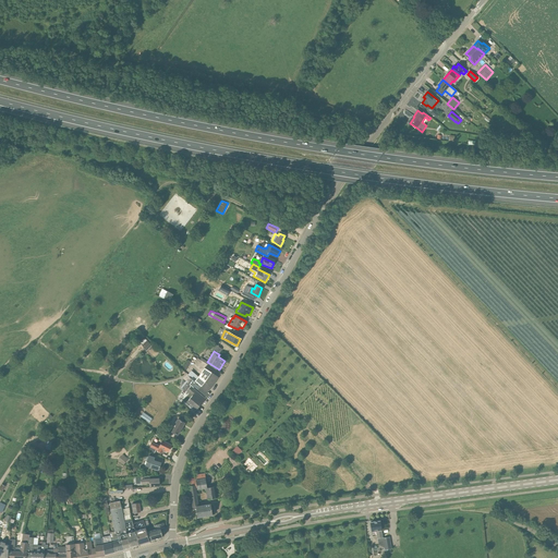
[(195,380),(207,392),(213,387),(219,377),(207,370),(208,368),(205,367),(198,377),(195,380)]
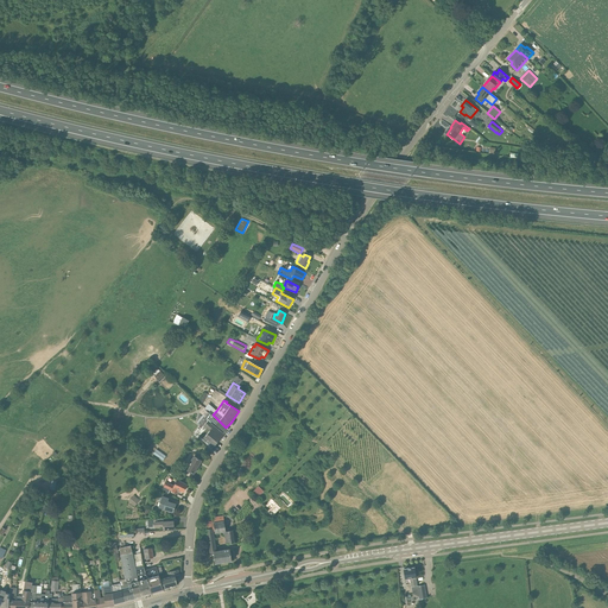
[(228,430),(226,428),(213,415),(209,412),(207,410),(202,416),(204,417),(204,418),(194,429),(200,436),(207,443),(213,448),(215,445),(228,430)]
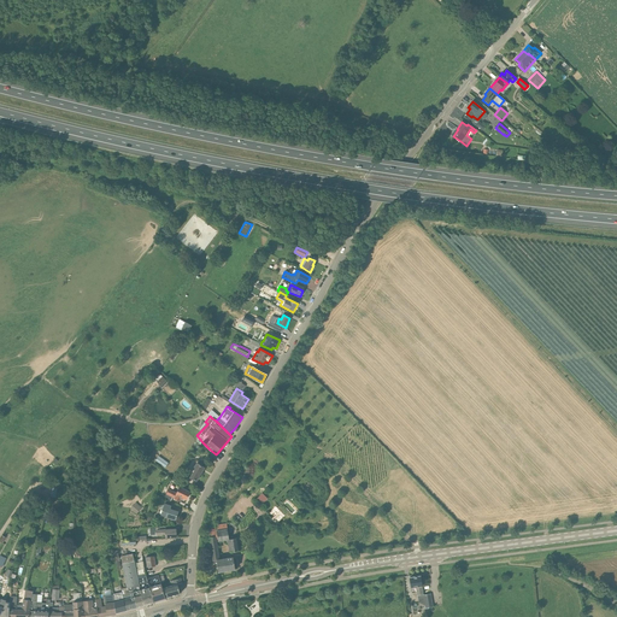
[(165,468),(168,463),(160,457),(157,462),(165,468)]
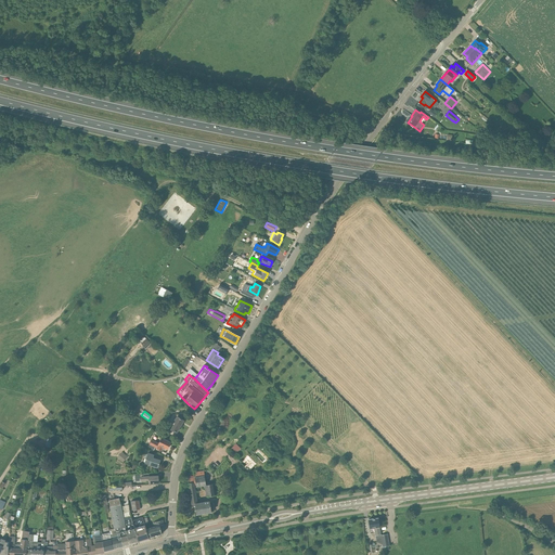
[(177,433),(184,421),(178,416),(175,422),(176,423),(171,429),(175,431),(177,433)]
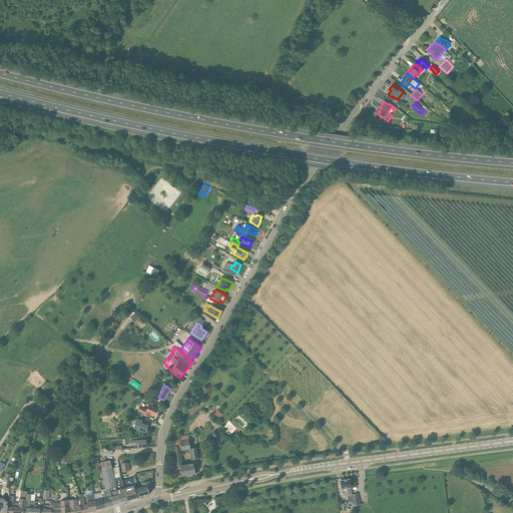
[(154,415),(157,409),(149,405),(147,411),(140,407),(137,414),(142,417),(143,413),(145,414),(145,415),(149,417),(150,413),(154,415)]
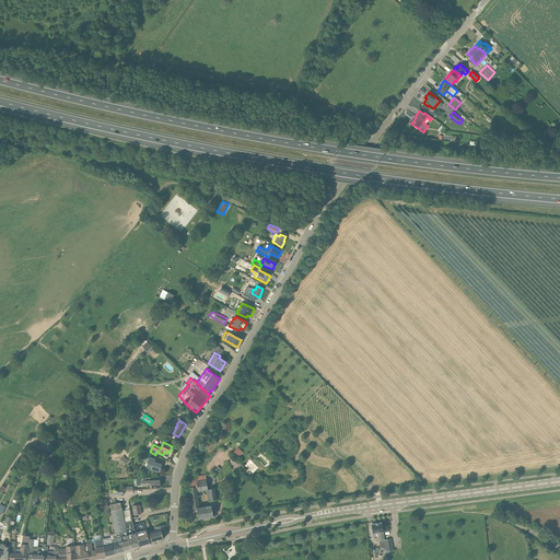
[(124,467),(129,462),(124,456),(118,462),(124,467)]
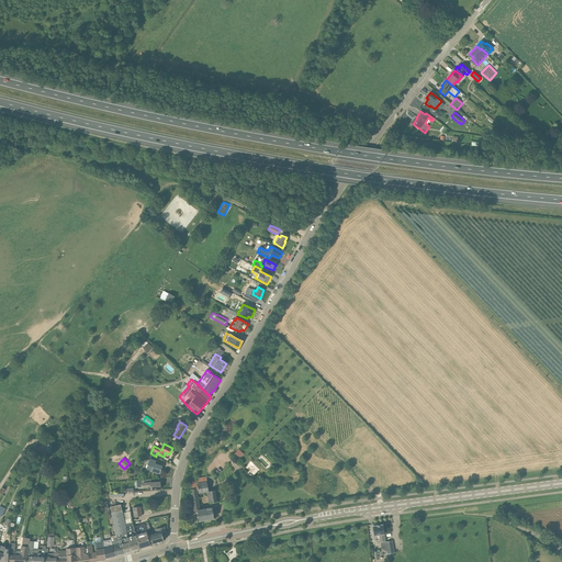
[(156,461),(150,459),(149,460),(148,460),(147,463),(148,464),(147,469),(160,473),(163,467),(155,463),(156,461)]
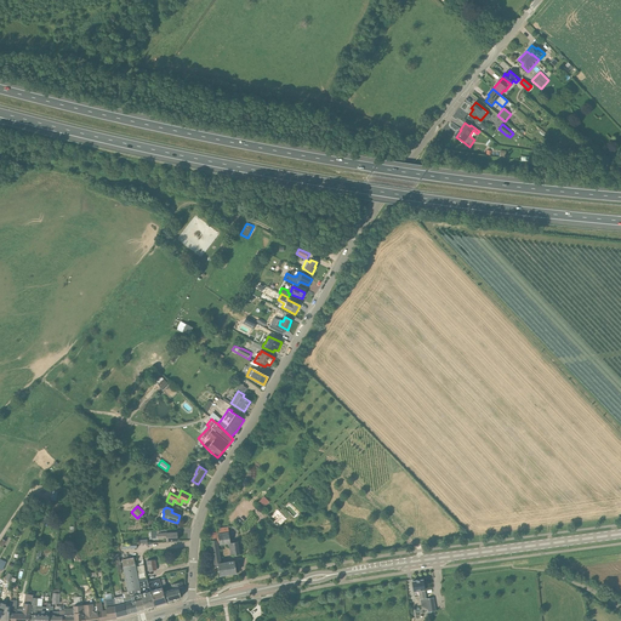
[(217,535),(218,541),(220,540),(220,545),(228,543),(228,546),(229,546),(231,556),(243,554),(240,541),(231,542),(231,541),(228,527),(216,529),(217,535)]
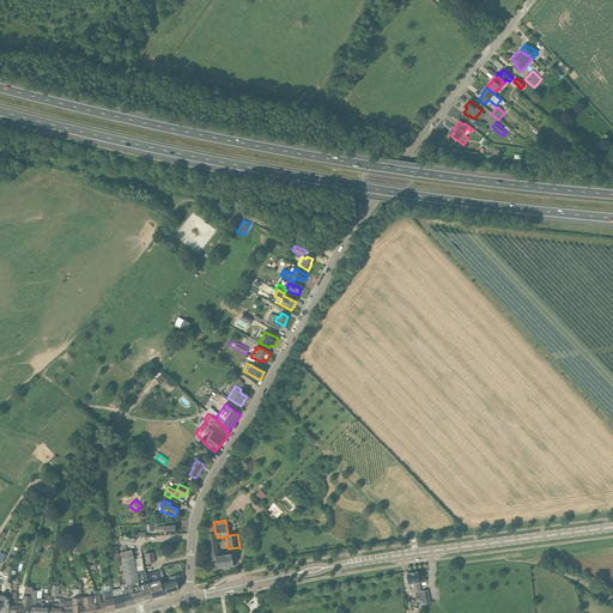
[(161,527),(161,523),(147,525),(149,528),(152,528),(152,532),(165,530),(165,534),(175,533),(175,526),(161,527)]
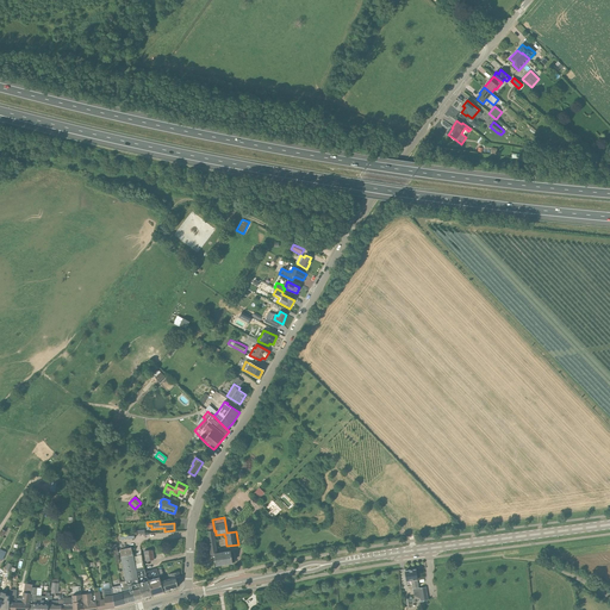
[(232,562),(231,555),(231,551),(217,553),(217,552),(215,531),(213,526),(206,527),(211,558),(215,556),(216,565),(232,562)]
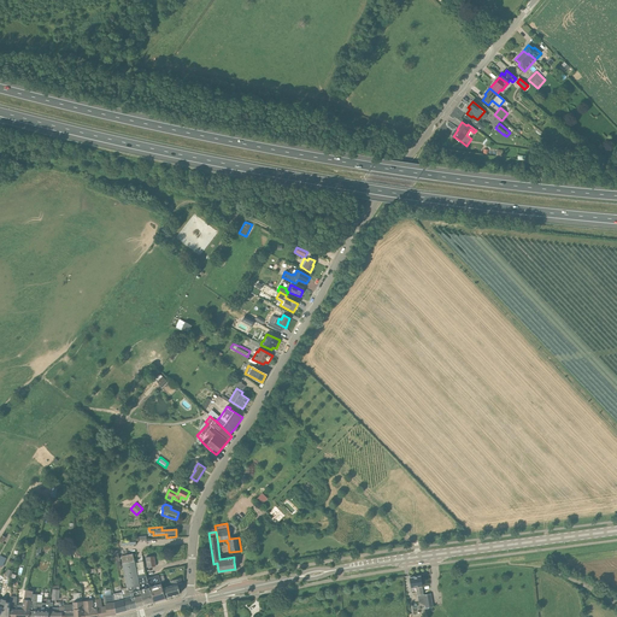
[(147,576),(137,577),(133,554),(122,557),(128,587),(129,591),(130,591),(131,594),(134,594),(135,598),(135,597),(137,606),(154,601),(147,579),(147,576)]
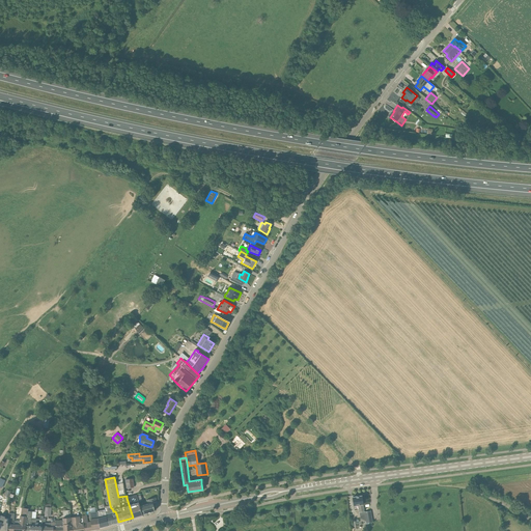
[(128,488),(134,487),(133,479),(126,479),(128,488)]
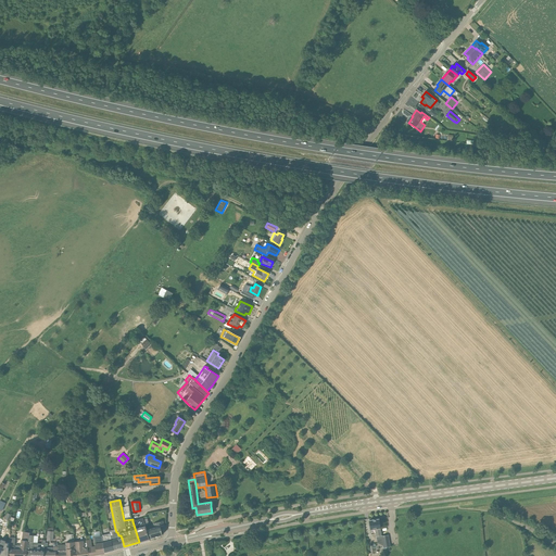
[(143,518),(133,521),(139,542),(149,539),(143,518)]
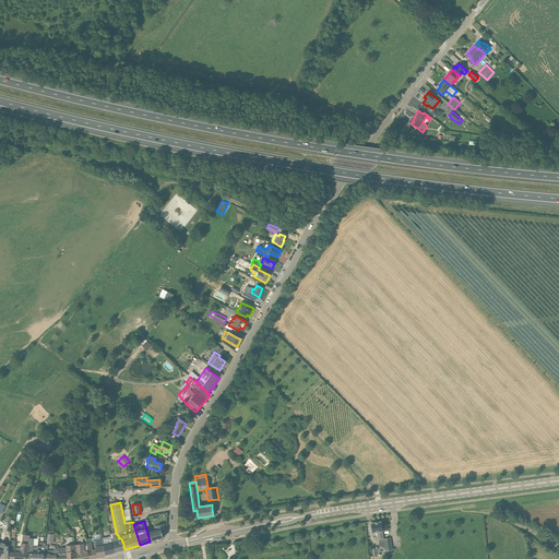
[(383,538),(381,522),(371,523),(372,532),(377,532),(378,539),(379,539),(383,538)]
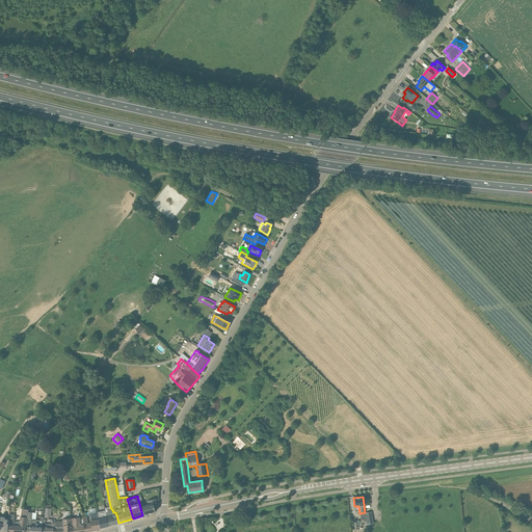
[(144,515),(156,511),(154,505),(158,504),(156,499),(148,501),(149,505),(141,507),(144,515)]
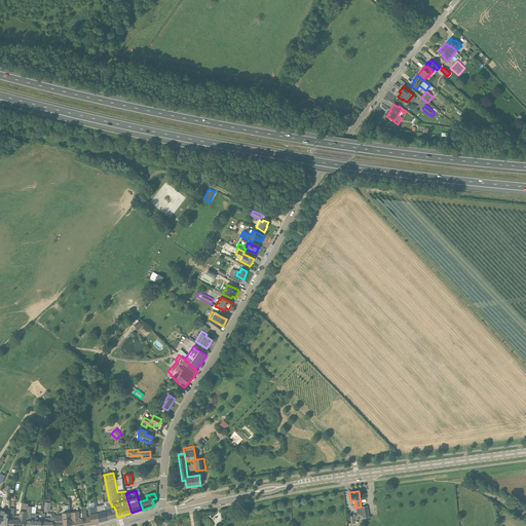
[(95,498),(97,506),(99,523),(107,520),(105,506),(104,504),(102,505),(100,496),(95,498)]
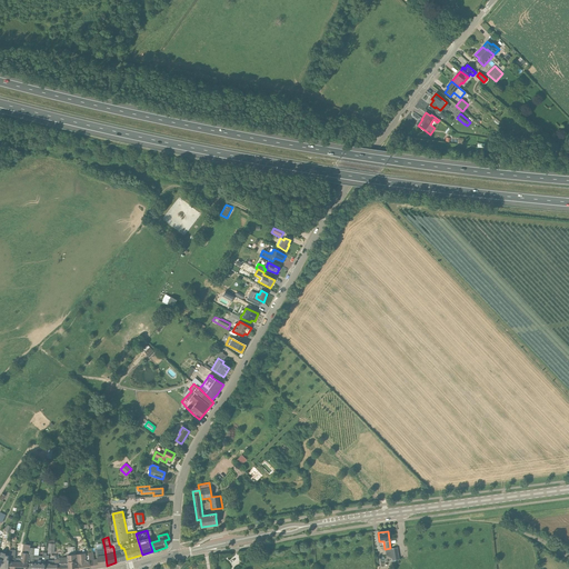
[(125,551),(123,548),(121,548),(120,545),(119,545),(118,541),(112,542),(112,546),(113,548),(116,562),(122,561),(122,559),(125,559),(125,560),(127,559),(125,550),(125,551)]
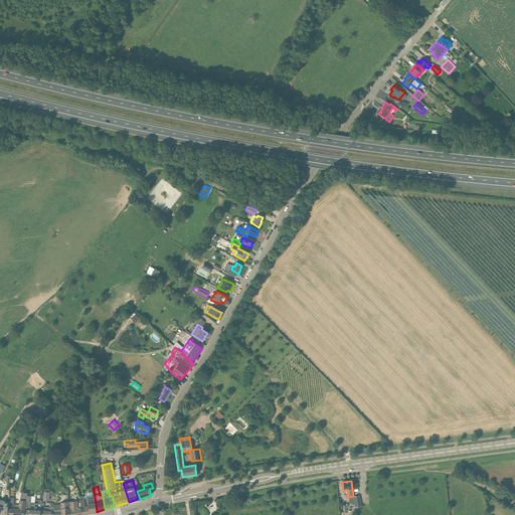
[(12,509),(12,514),(24,514),(26,496),(27,493),(21,493),(20,500),(19,500),(18,508),(13,508),(13,509),(12,509)]
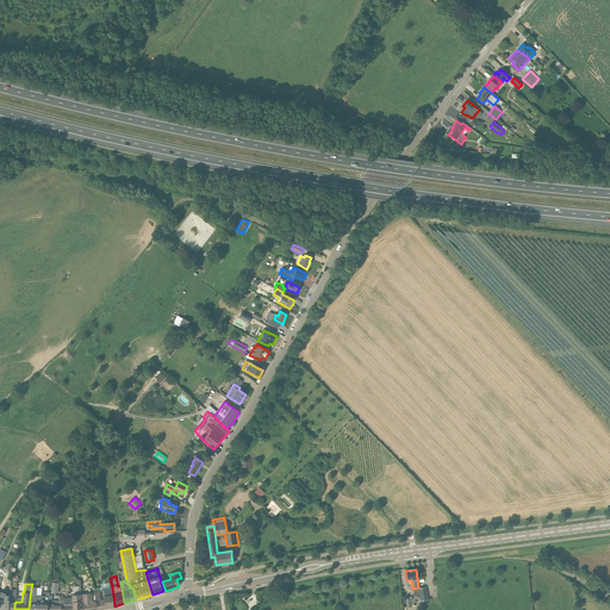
[(32,584),(31,587),(29,609),(48,609),(49,605),(49,599),(50,596),(50,593),(47,593),(45,597),(36,596),(37,587),(32,587),(32,584)]
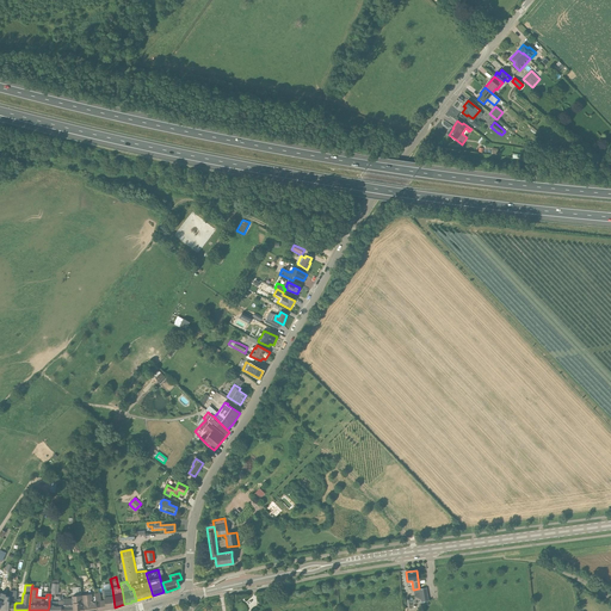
[(96,599),(98,610),(115,608),(112,588),(103,591),(105,600),(102,600),(100,593),(94,593),(96,597),(96,599)]
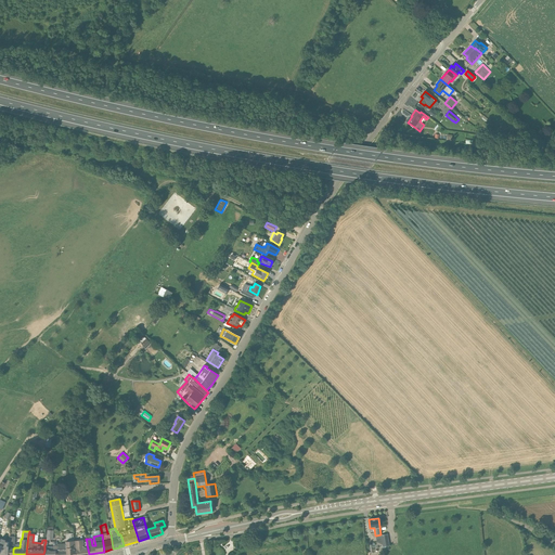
[(381,534),(376,536),(377,542),(382,544),(383,546),(389,545),(387,534),(381,536),(381,534)]
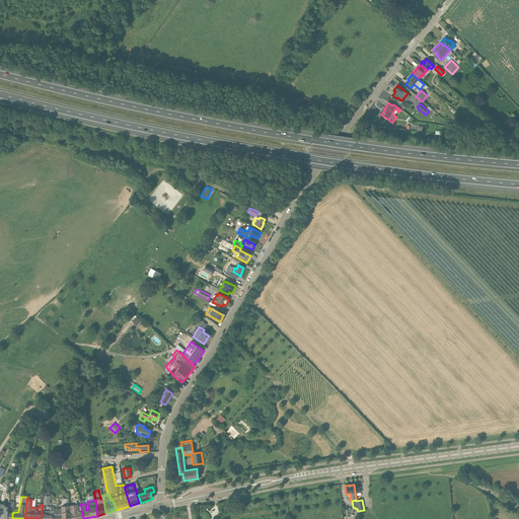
[(81,509),(81,507),(78,507),(78,505),(69,506),(70,516),(71,516),(71,518),(79,518),(83,518),(81,509)]
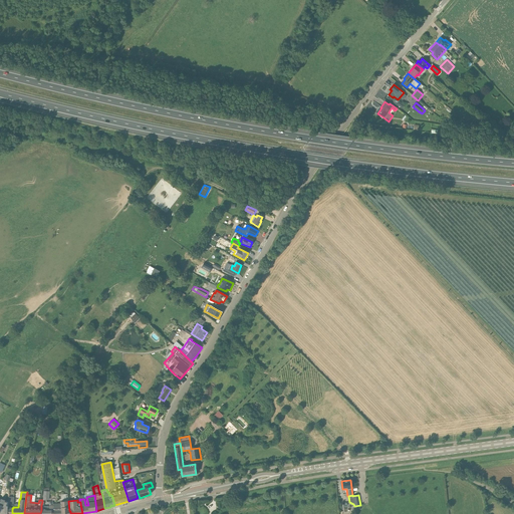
[(70,513),(70,511),(69,511),(68,501),(61,502),(61,513),(70,513)]
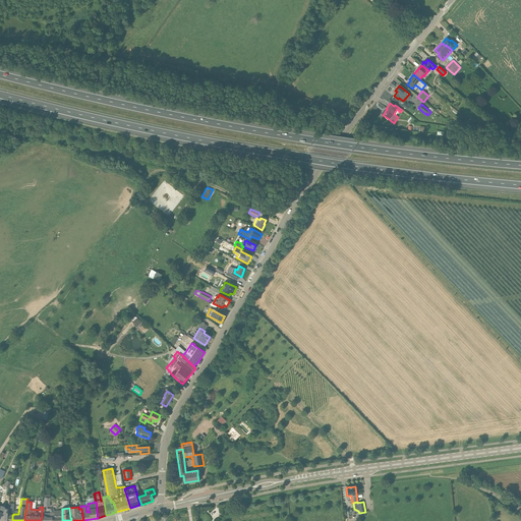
[(54,520),(62,520),(62,509),(61,509),(61,511),(54,511),(54,513),(54,515),(54,520)]
